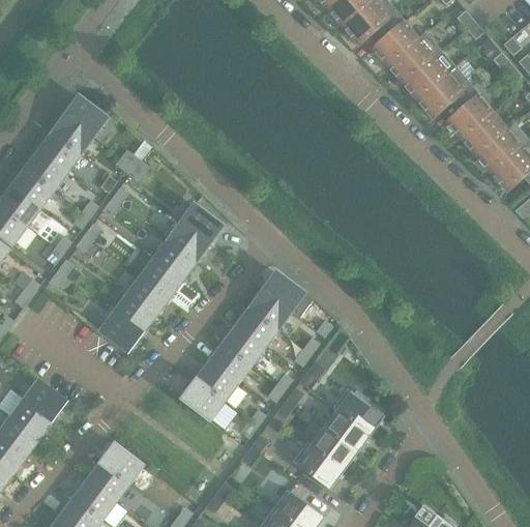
[(320,0),(328,9),(339,0),(320,0)]
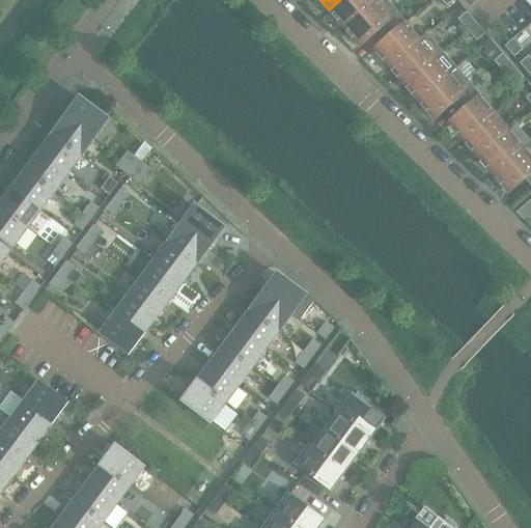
[(343,26),(373,0),(339,0),(329,9),(343,26)]
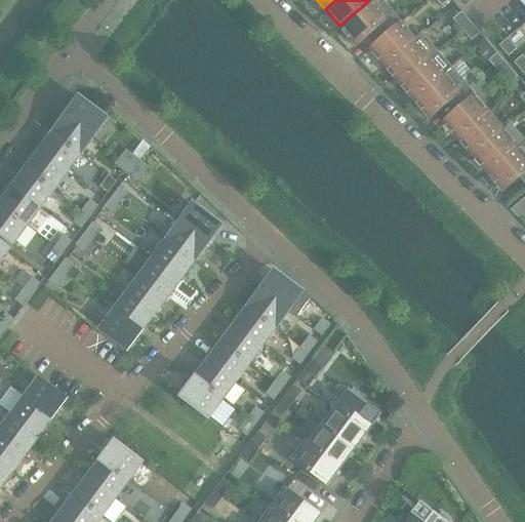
[(401,19),(384,0),(369,0),(339,26),(355,44),(361,38),(369,47),(401,19)]
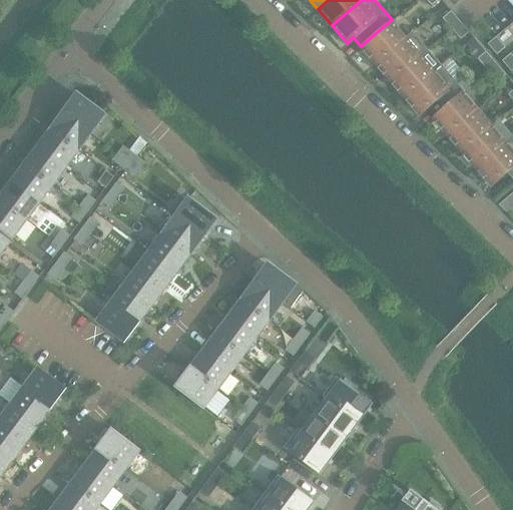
[(460,19),(451,9),(442,16),(451,27),(460,19)]
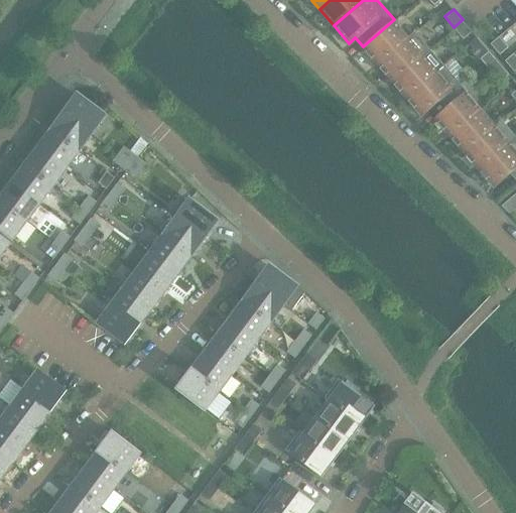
[(377,63),(414,31),(413,30),(407,36),(394,19),(363,46),(377,63)]
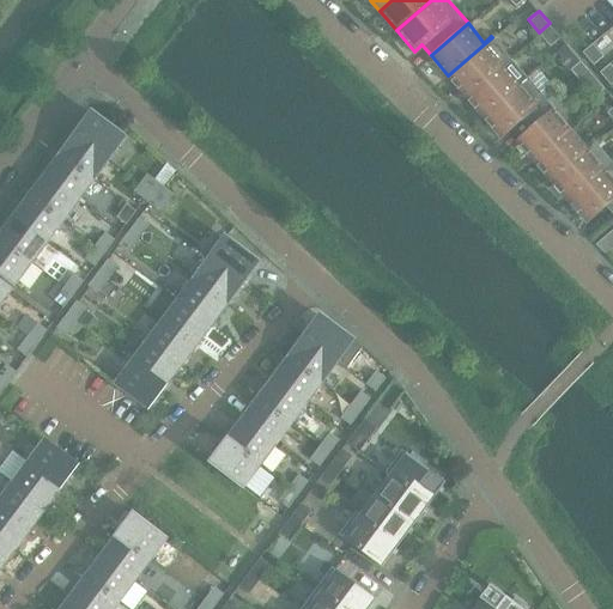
[(560,36),(550,23),(539,32),(550,44),(560,36)]
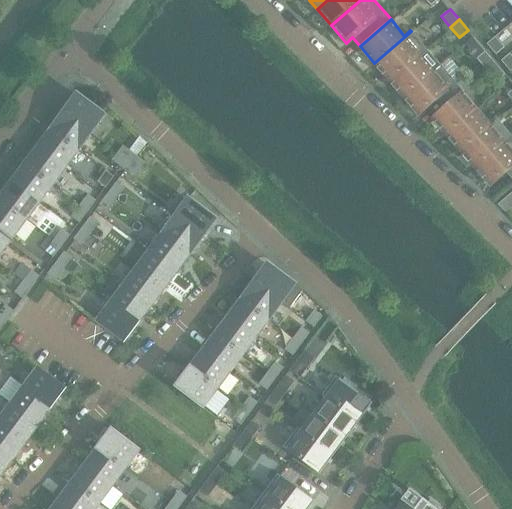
[(389,80),(425,48),(411,31),(374,63),(389,80)]
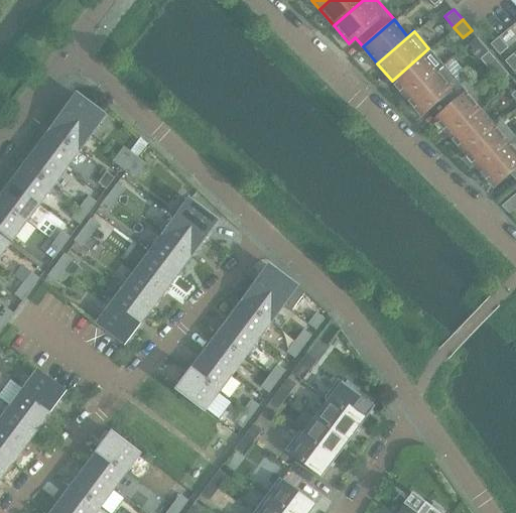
[(508,45),(499,35),(490,42),(499,53),(508,45)]
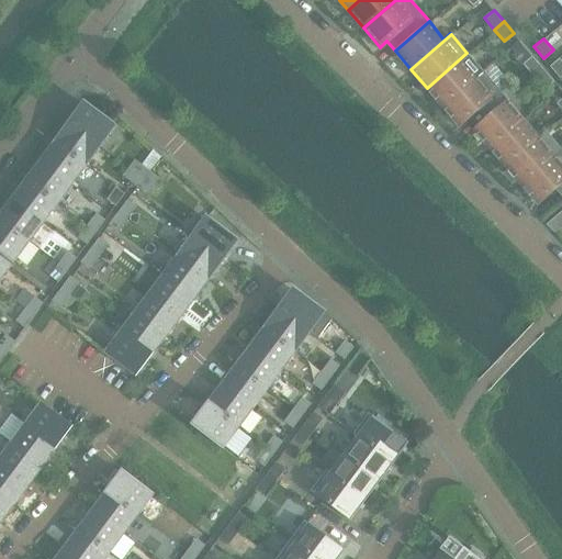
[(442,105),(483,70),(482,69),(474,75),(461,59),(469,54),(467,53),(427,88),(442,105)]
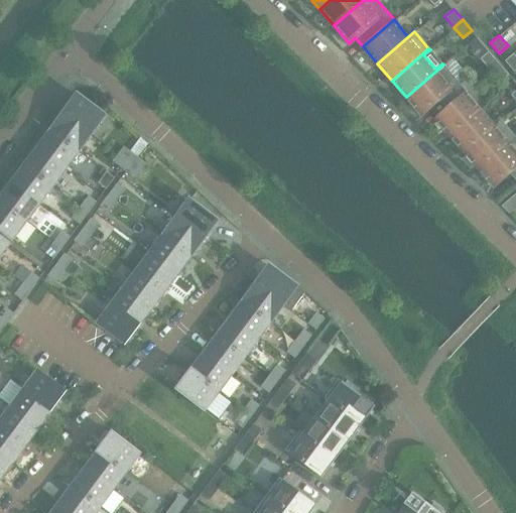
[(498,61),(488,50),(480,57),(490,69),(498,61)]
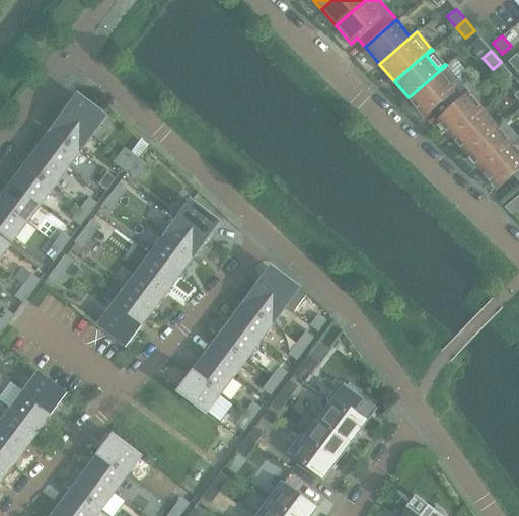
[(518,68),(518,55),(516,52),(508,60),(517,70),(518,68)]
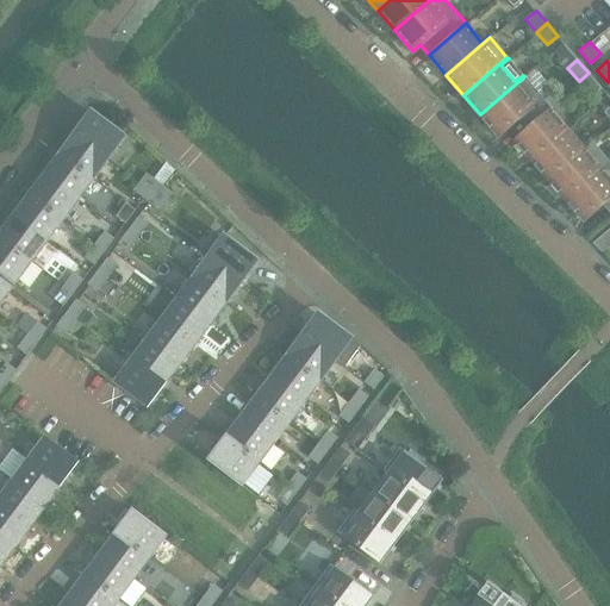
[(601,86),(589,73),(579,81),(591,95),(601,86)]
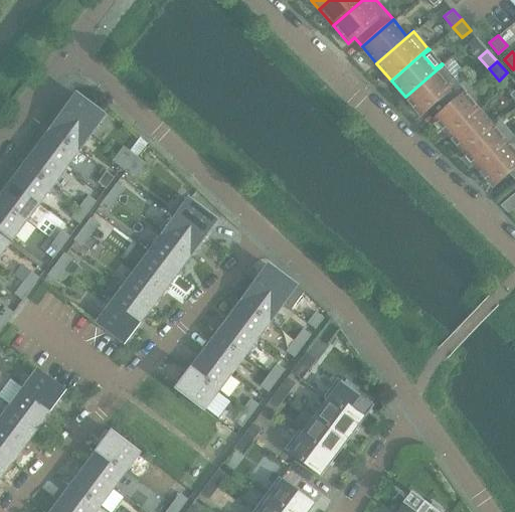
[(445,108),(465,91),(443,64),(405,97),(420,114),(438,99),(445,108)]
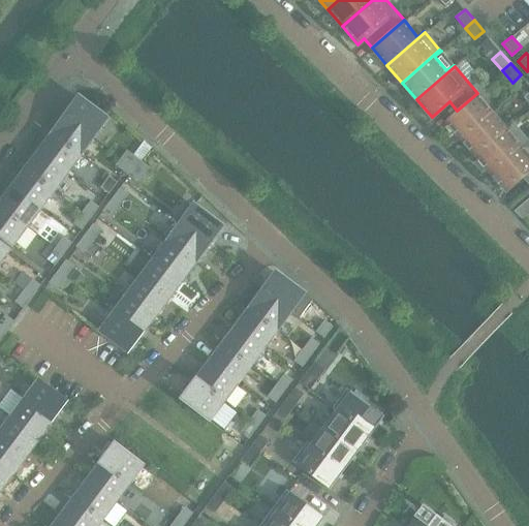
[(461,138),(493,111),(477,93),(457,111),(445,121),(461,138)]
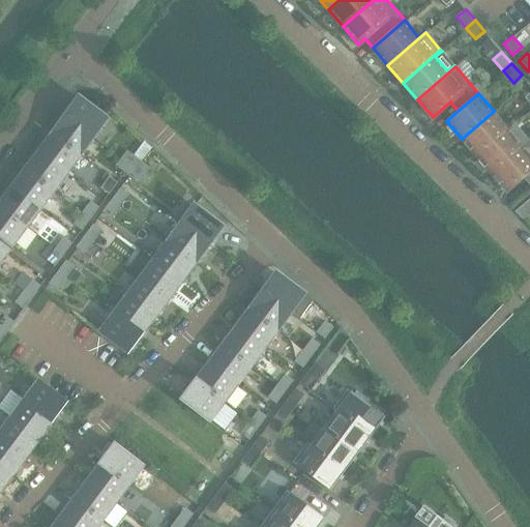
[(108,117),(79,95),(72,104),(65,114),(94,136),(100,127),(100,126),(108,117)]
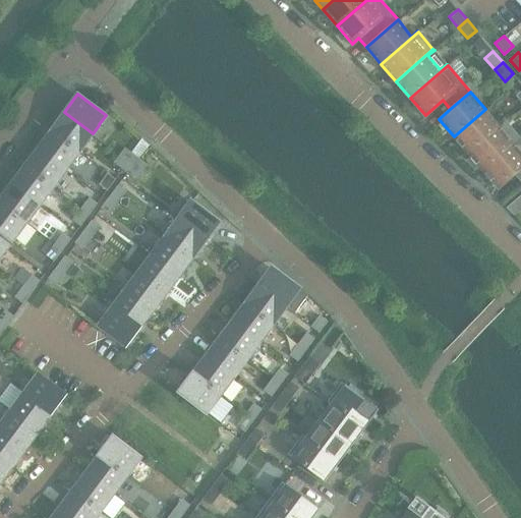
[(468,153),(500,126),(485,109),(454,136),(468,153)]
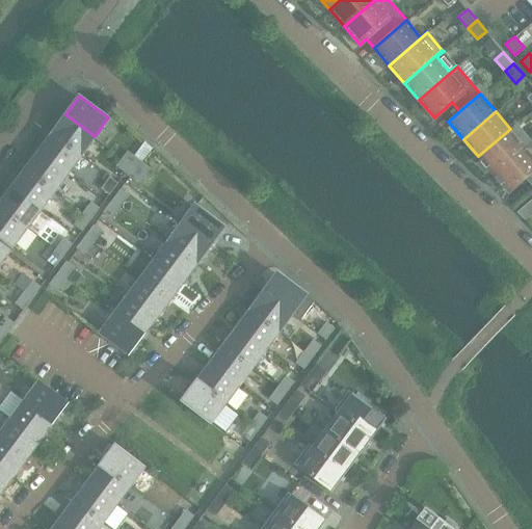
[(95,136),(65,114),(52,132),(81,154),(95,136)]
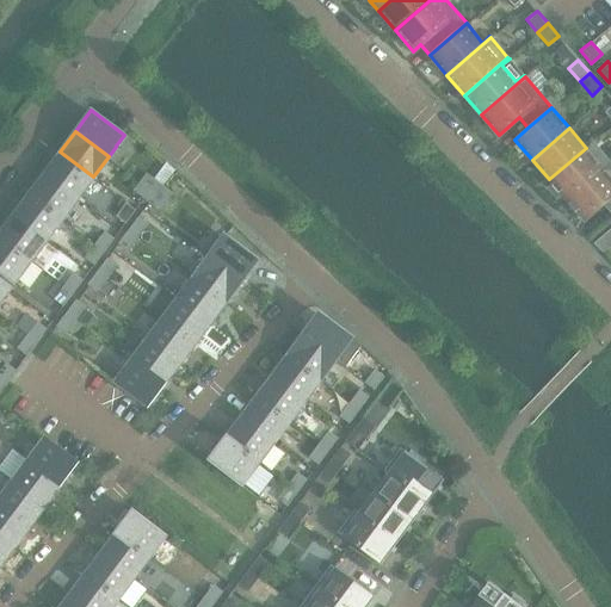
[(566,199),(610,161),(609,160),(602,166),(586,148),(549,179),(566,199)]
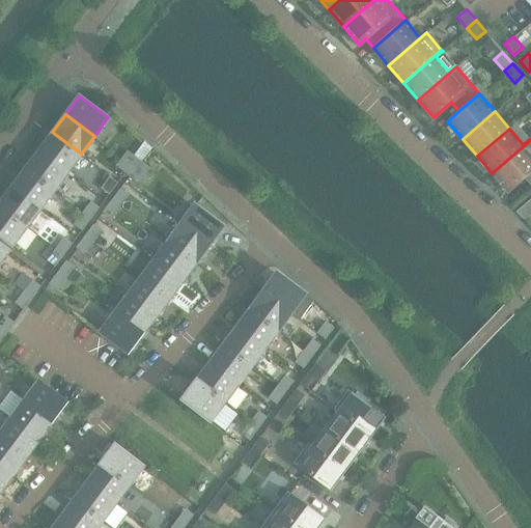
[(81,154),(52,132),(38,150),(67,172),(81,154)]
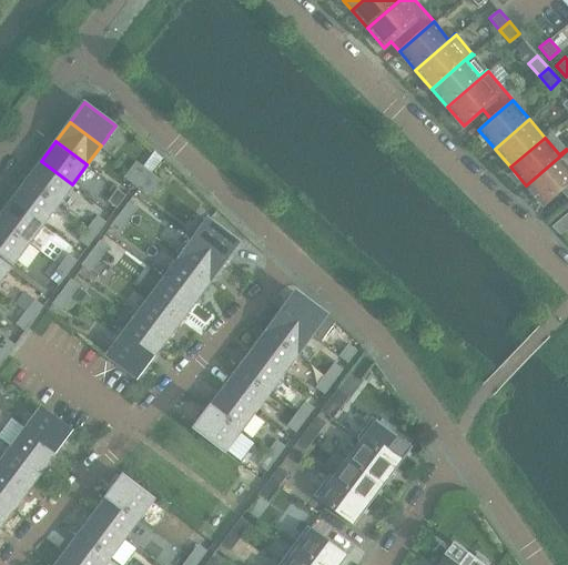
[(567,150),(526,185),(543,204),(561,188),(567,195),(567,150)]
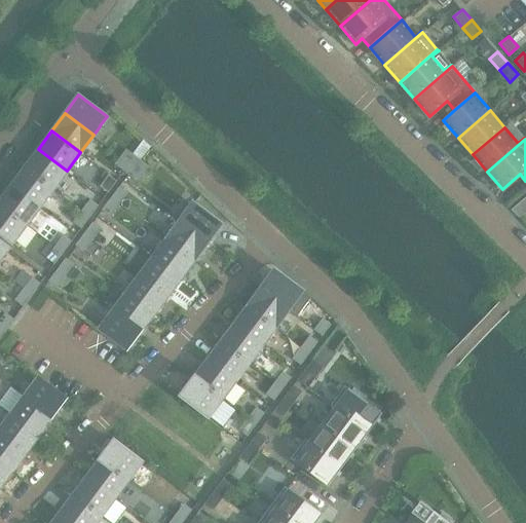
[(67,171),(38,149),(24,166),(53,188),(67,171)]
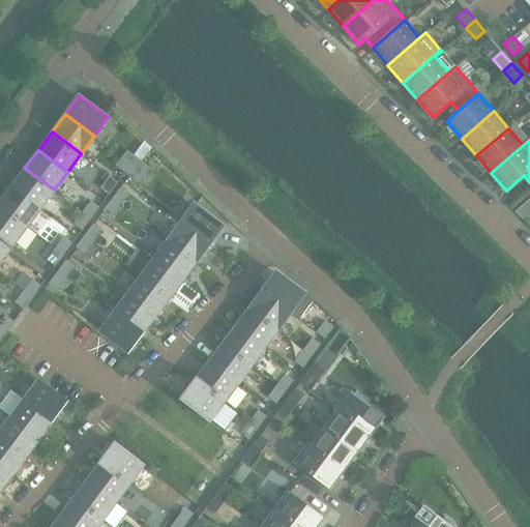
[(140,160),(127,150),(122,156),(136,167),(140,160)]
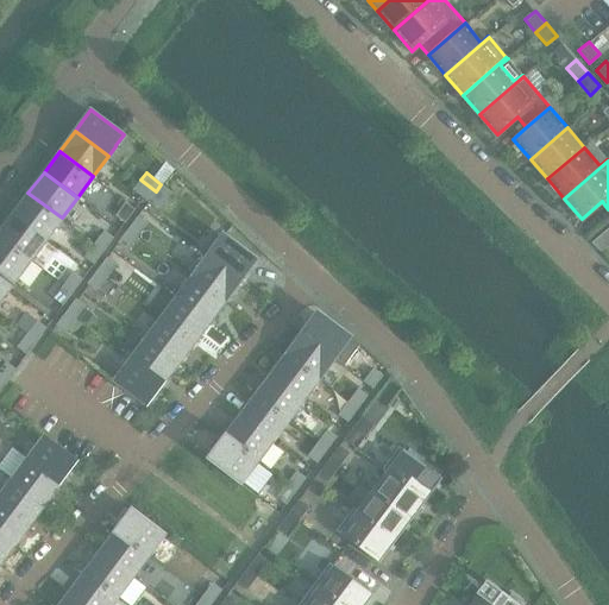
[(156,191),(140,180),(135,188),(150,199),(156,191)]
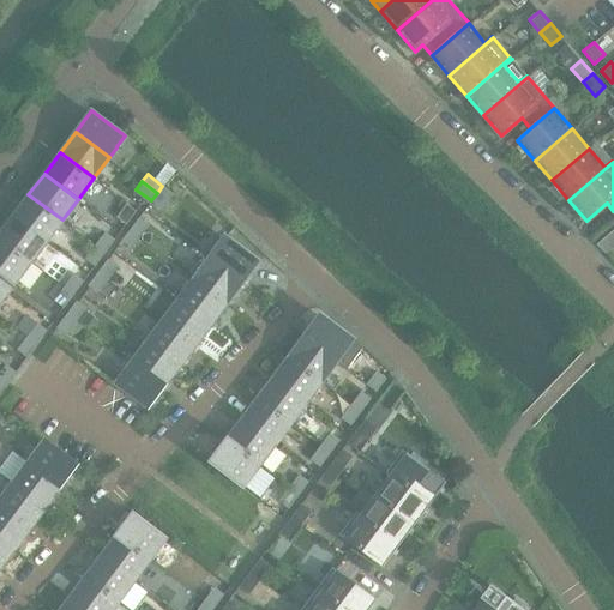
[(160,207),(172,192),(162,186),(157,193),(151,200),(160,207)]
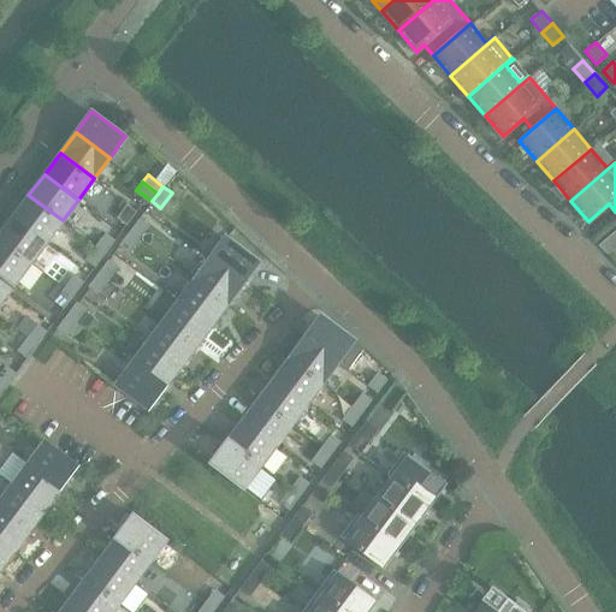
[(63,220),(28,195),(12,217),(46,242),(63,220)]
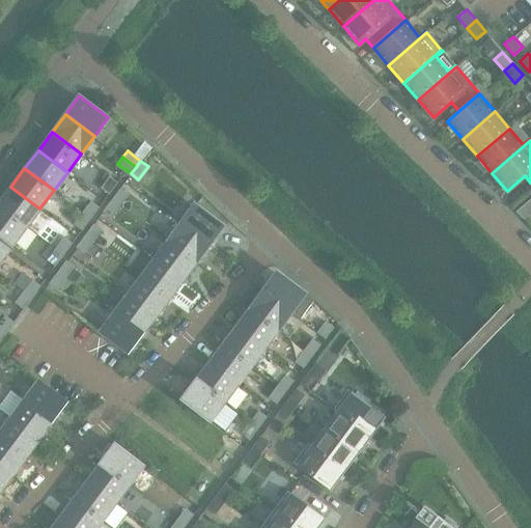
[(109,192),(117,182),(109,175),(101,187),(109,192)]
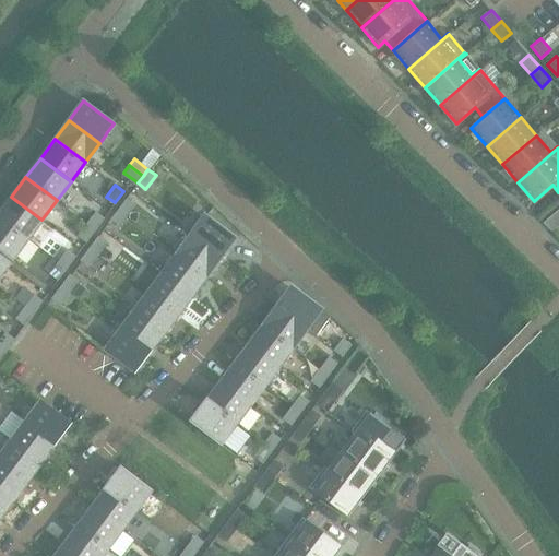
[(42,220),(11,197),(0,211),(0,217),(27,238),(42,220)]
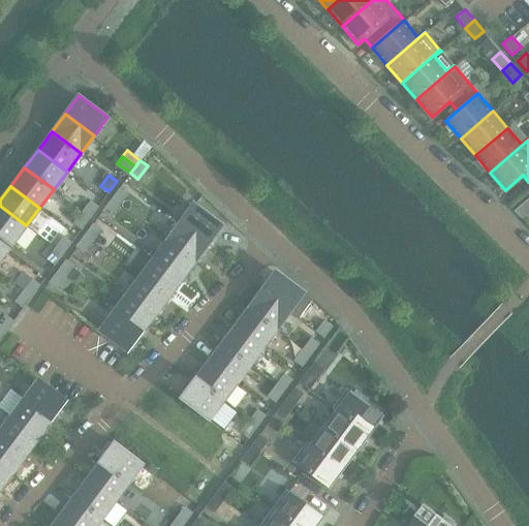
[(119,204),(127,192),(120,187),(111,197),(119,204)]
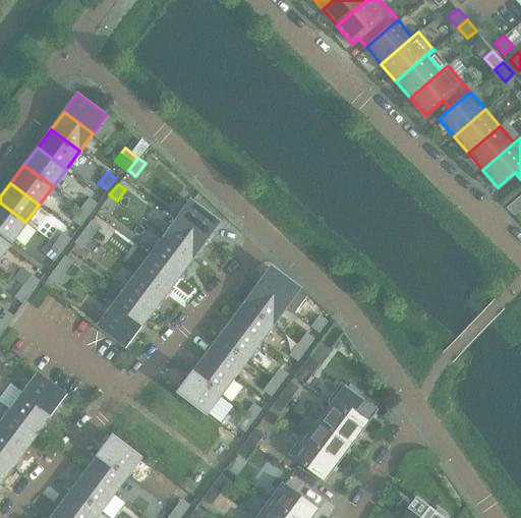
[(109,212),(117,200),(109,194),(101,206),(109,212)]
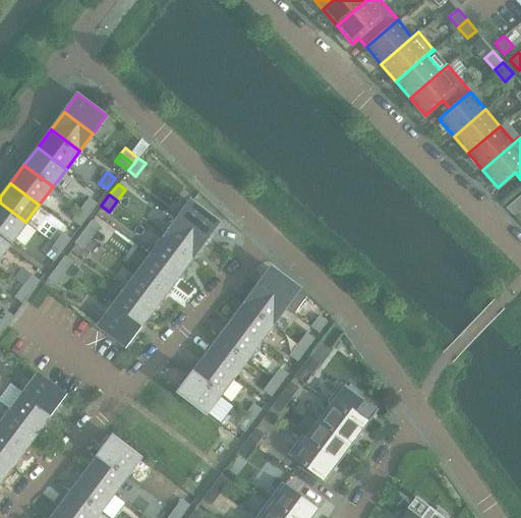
[(89,213),(97,202),(89,196),(80,207),(89,213)]
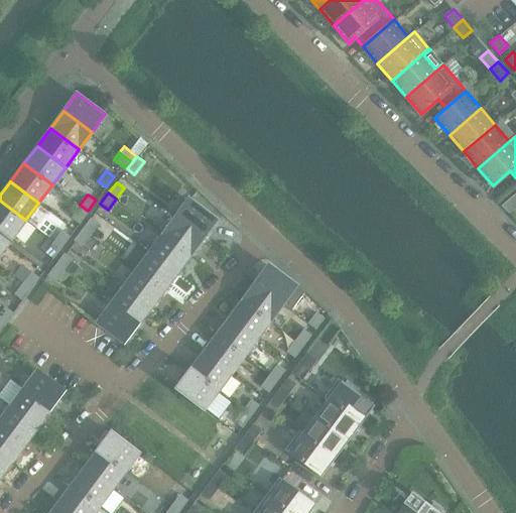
[(217,219),(189,199),(182,208),(181,208),(175,216),(204,237),(212,228),(211,227),(217,219)]
